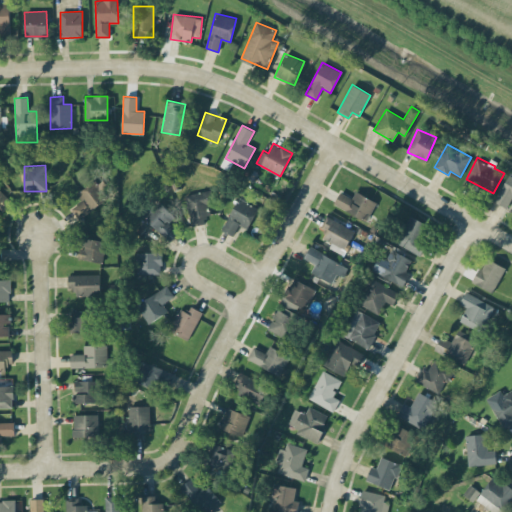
[(511,175),(509,174),(494,201),(507,208),(511,198),(511,175)]
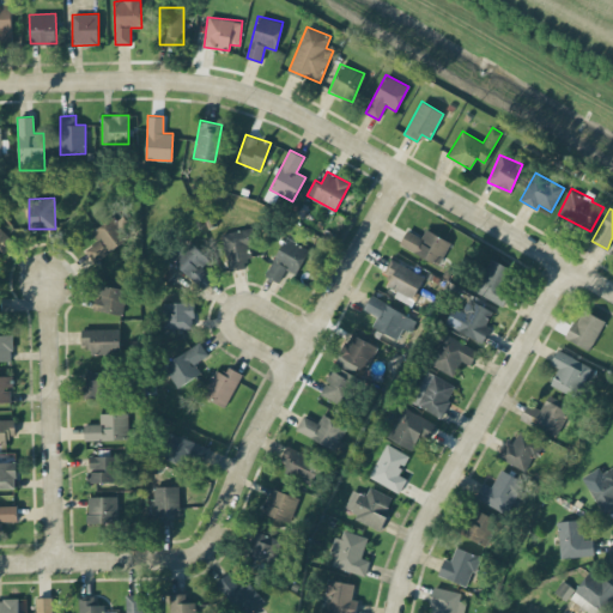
[(98,241),(85,249),(93,261),(134,235),(120,213),(92,232),(98,241)]
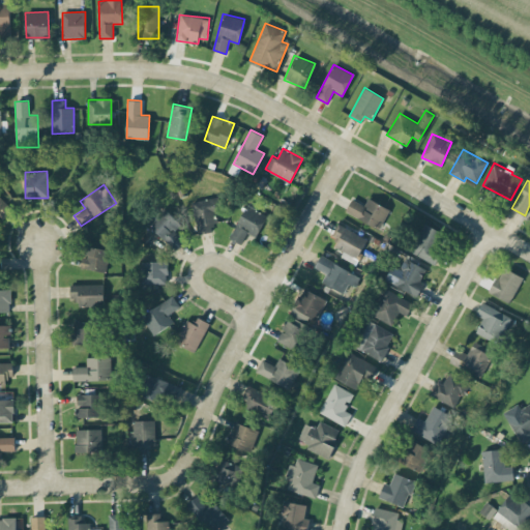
[(216,231),(213,210),(219,210),(217,197),(193,201),(197,234),(216,231)]
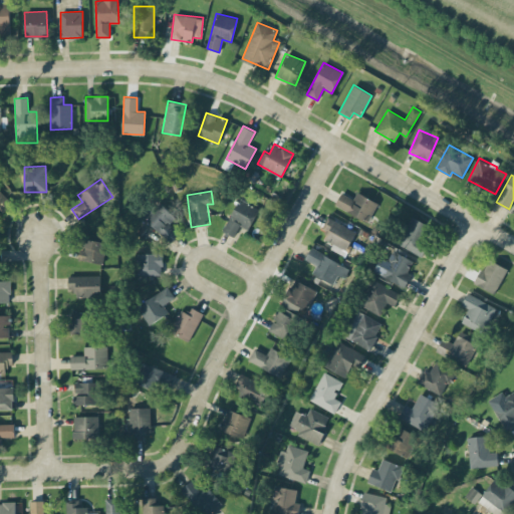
[(334,205),(368,221),(377,202),(357,192),(354,199),(340,193),(334,205)]
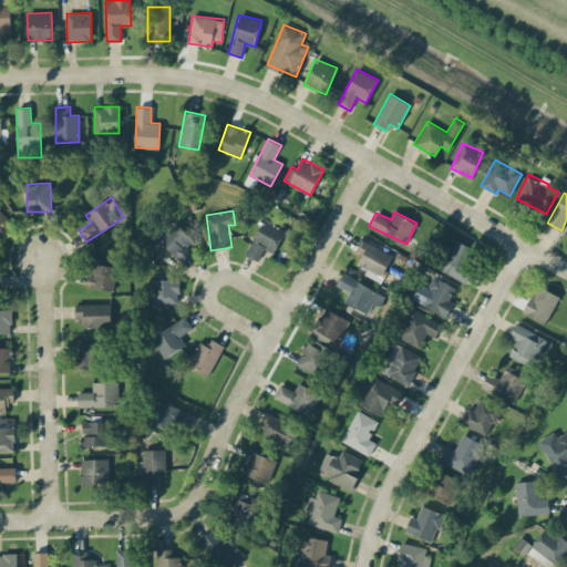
[(286,229),(261,219),(247,256),(259,261),(264,249),(276,254),(286,229)]
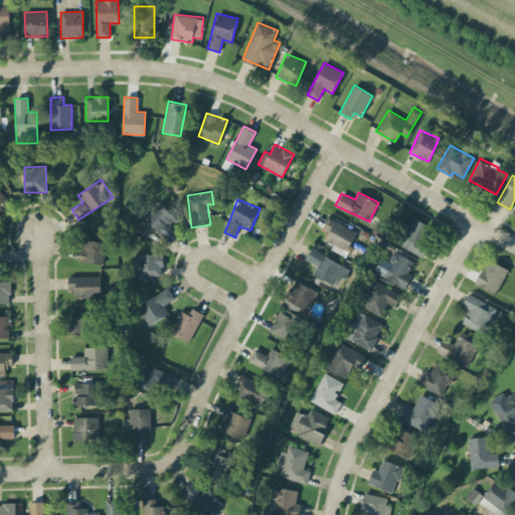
[(174,217),(160,201),(144,216),(169,242),(179,234),(168,223),(174,217)]
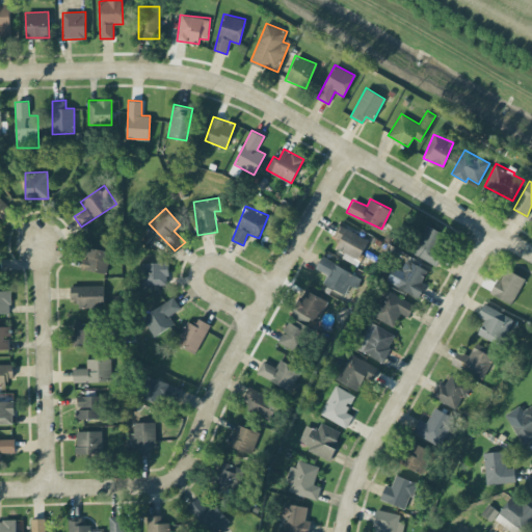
[(410,251),(436,265),(442,257),(435,254),(446,234),(425,223),(410,251)]
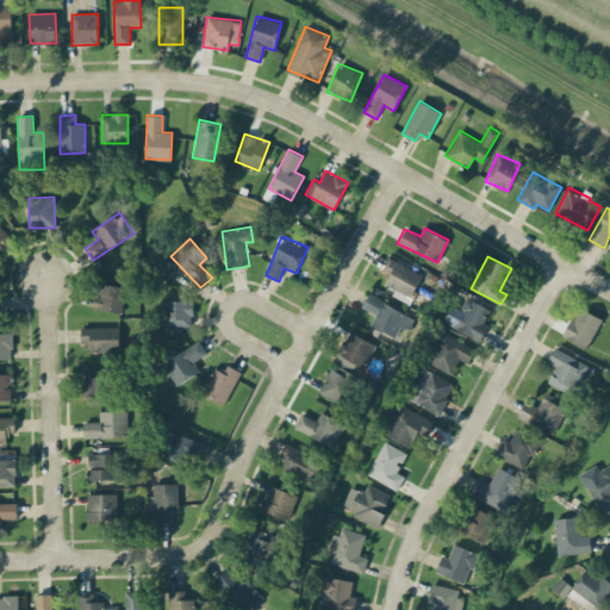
[(388,275),(385,284),(410,297),(422,274),(388,257),(381,272),(388,275)]
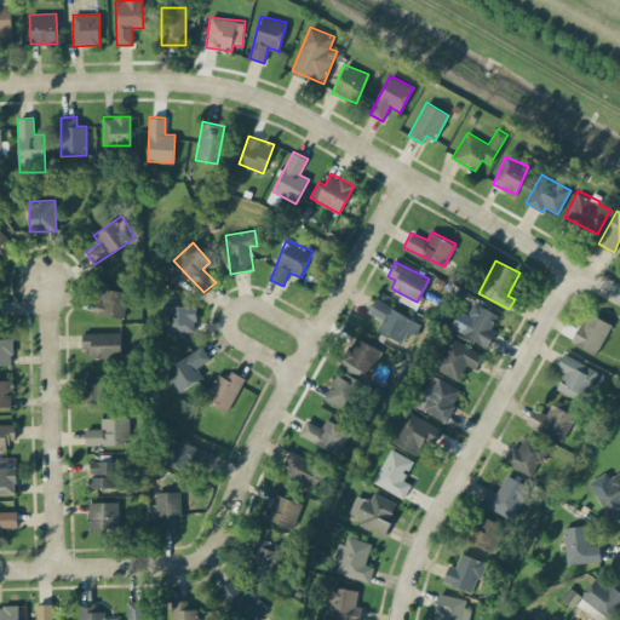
[(124,317),(127,291),(98,288),(95,314),(124,317)]
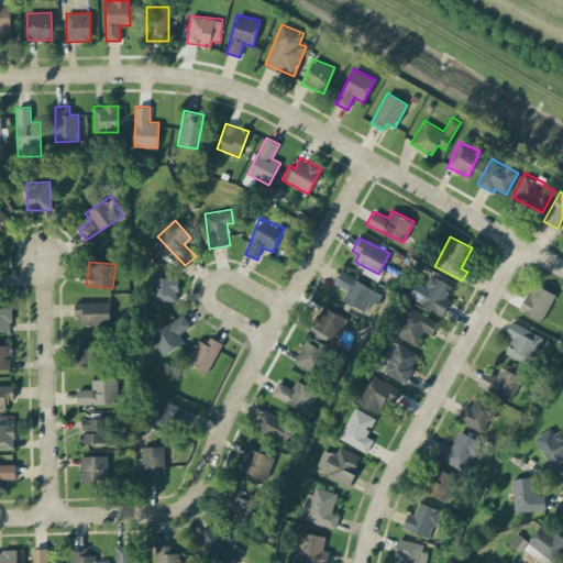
[(364,311),(370,300),(377,305),(383,294),(340,272),(334,283),(346,290),(342,299),(364,311)]
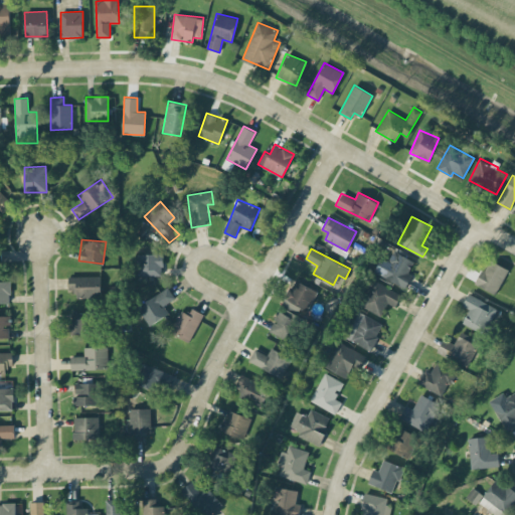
[(414,262),(394,250),(388,261),(381,256),(373,271),(404,288),(412,275),(408,273),(414,262)]
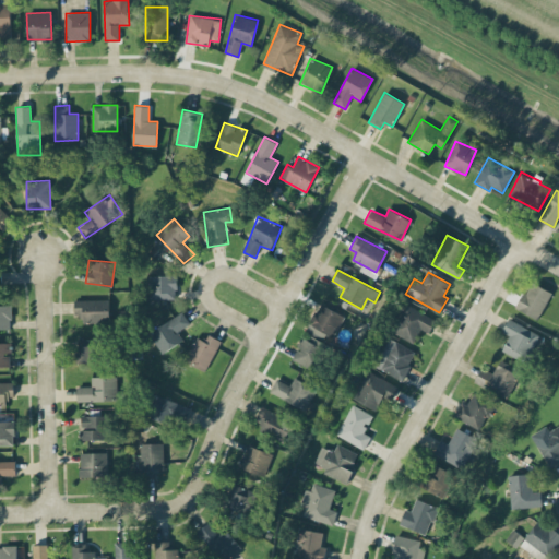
[(147,275),(149,299),(177,299),(176,275),(147,275)]
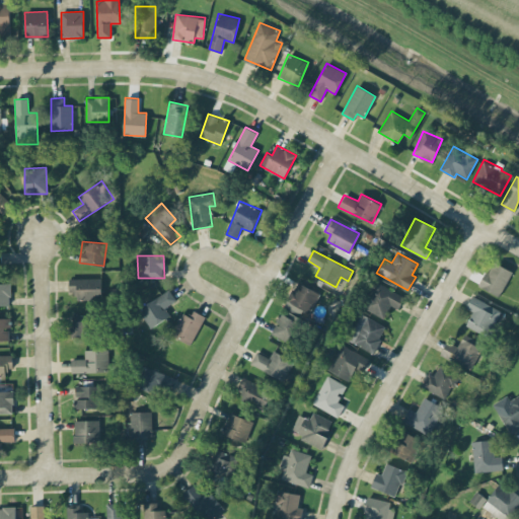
[(512,270),(491,262),(479,287),(501,296),(512,270)]
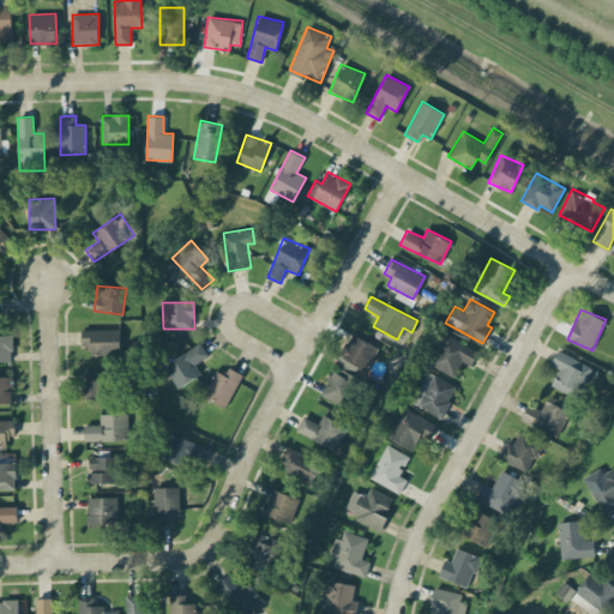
[(119,329),(82,329),(82,347),(91,347),(91,354),(120,354),(119,329)]
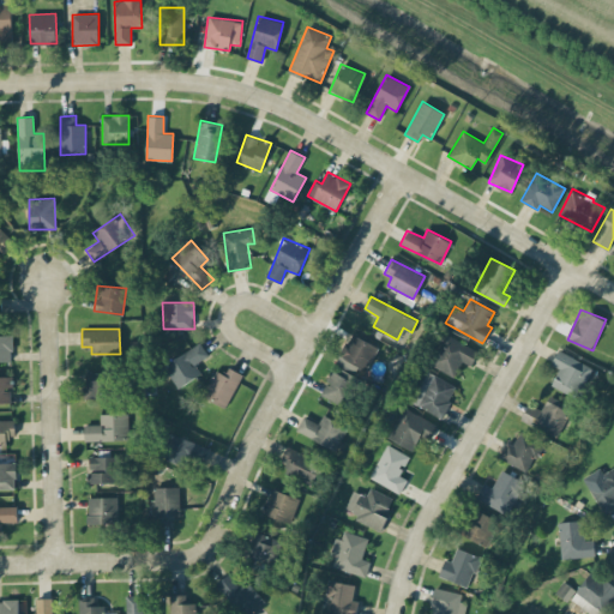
[(470,366),(479,350),(444,332),(428,363),(453,377),(462,361),(470,366)]
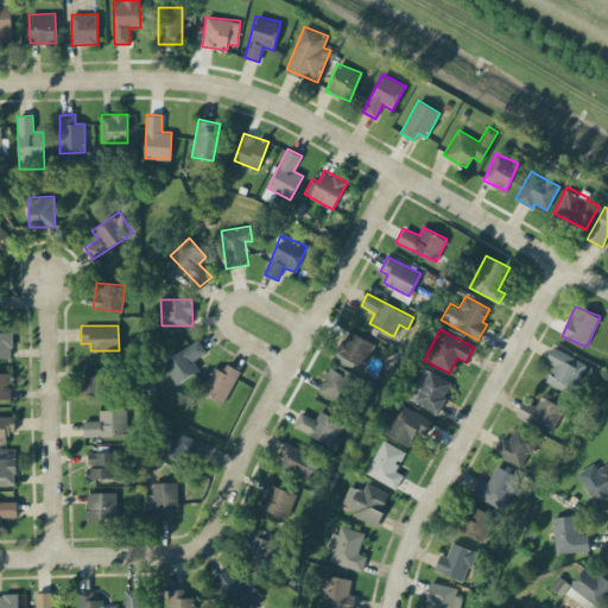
[(333,361),(361,372),(373,341),(346,330),(333,361)]
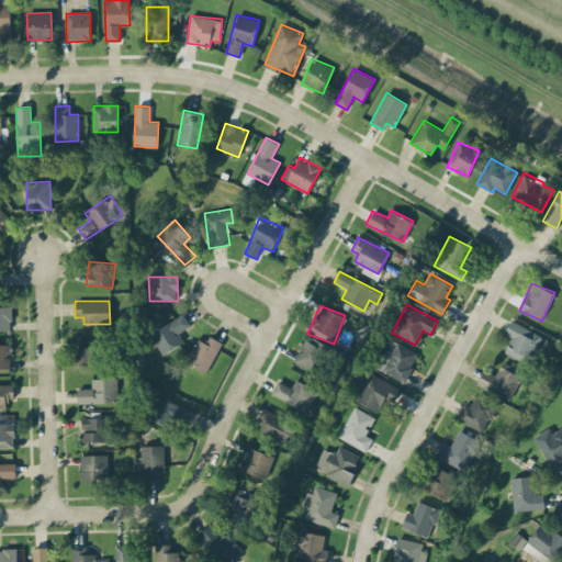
[(0,306),(0,330),(11,330),(11,306),(0,306)]
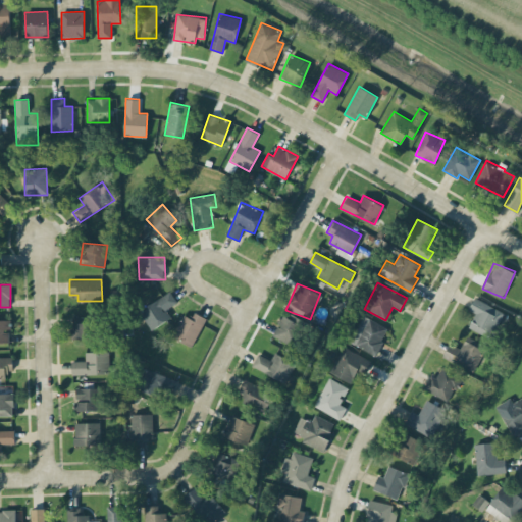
[(171,317),(166,309),(177,302),(170,291),(139,311),(151,330),(171,317)]
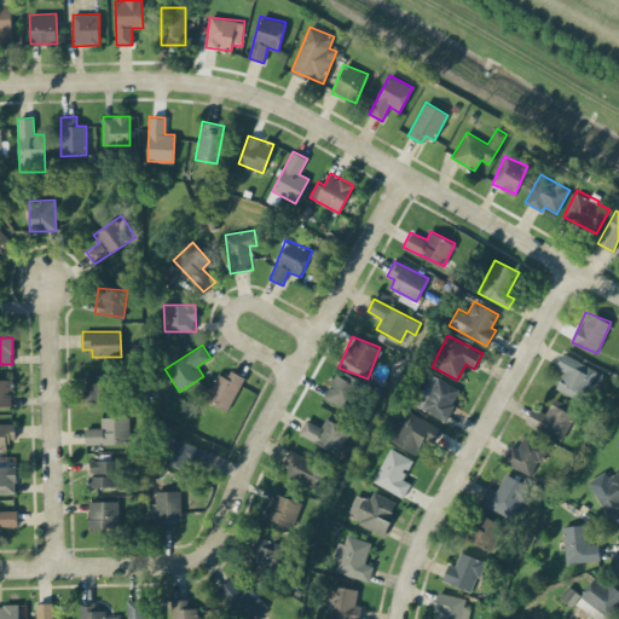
[(555,366),(565,371),(555,388),(579,401),(597,371),(563,352),(555,366)]
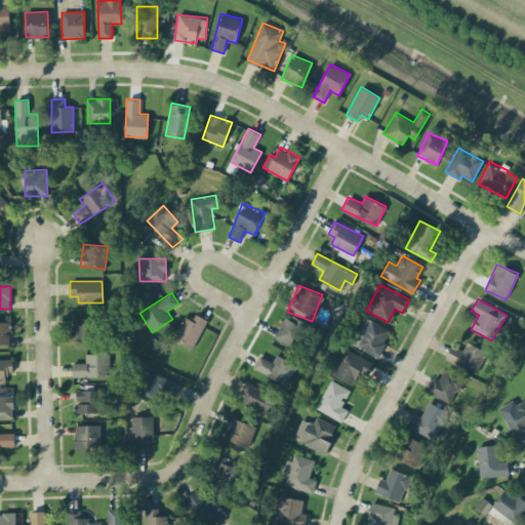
[(193,320),(186,316),(173,338),(192,349),(208,320),(196,314),(193,320)]
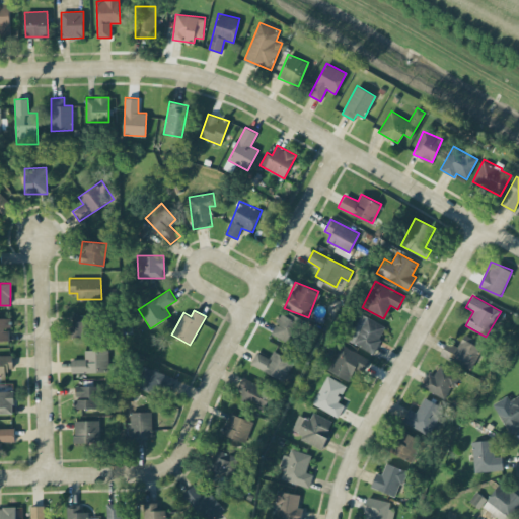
[(270,335),(293,344),(302,322),(280,313),(270,335)]
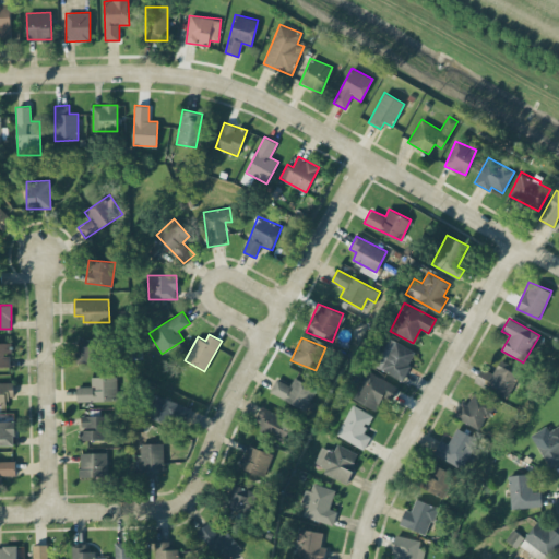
[(97,363),(98,339),(78,339),(76,363),(97,363)]
